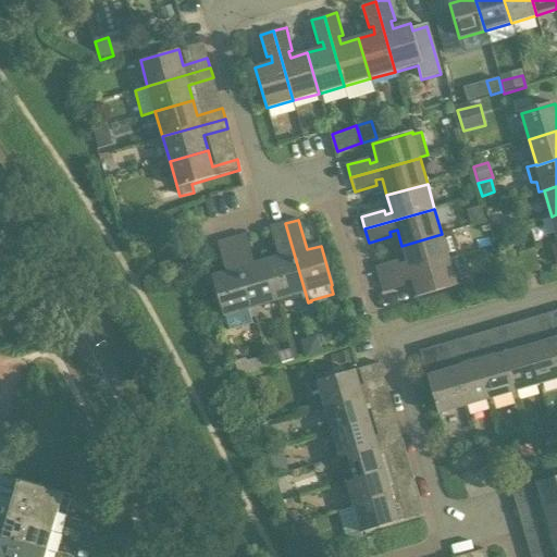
[(308,302),(285,223),(271,227),(280,257),(267,261),(279,301),(300,295),(304,304),(308,302)]
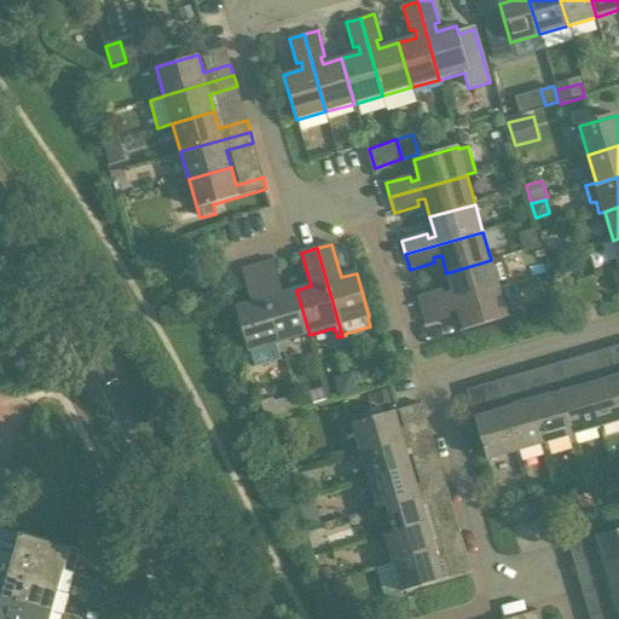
[(443,290),(418,298),(422,312),(499,289),(512,285),(502,256),(491,260),(446,273),(452,293),(445,295),(443,290)]
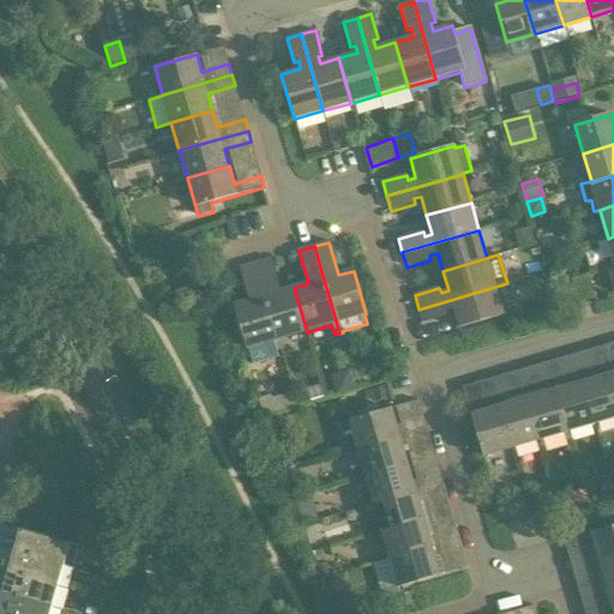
[(307,332),(294,288),(281,292),(271,259),(256,264),(281,350),(284,349),(282,339),(307,332)]
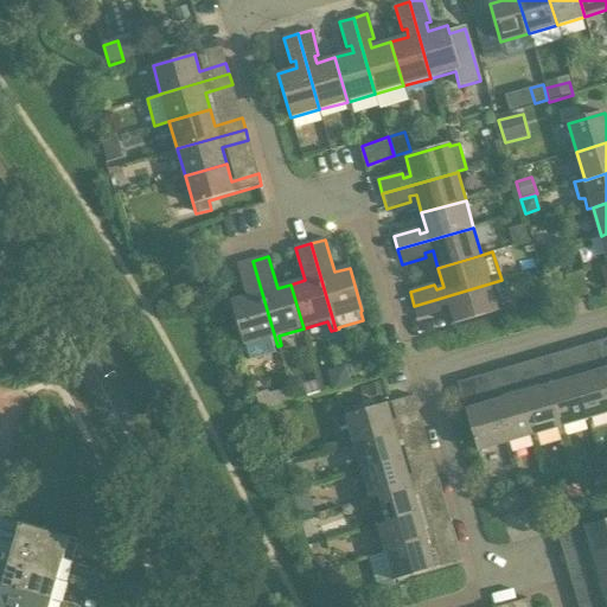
[(247,298),(232,301),(249,360),(275,353),(273,347),(278,346),(253,261),(237,264),(247,298)]
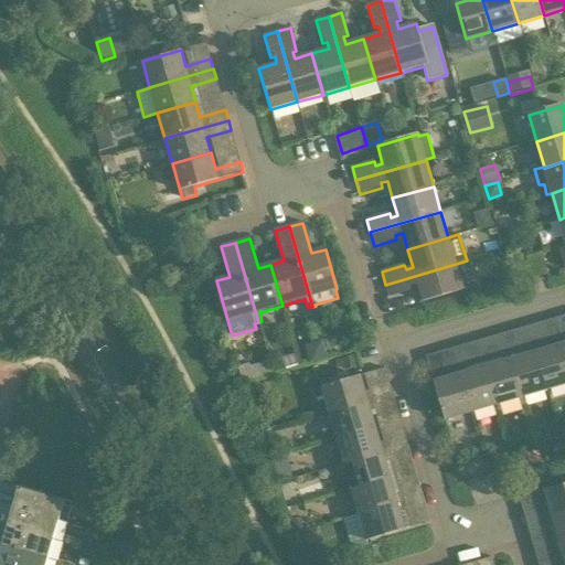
[(504,248),(508,262),(518,259),(513,246),(504,248)]
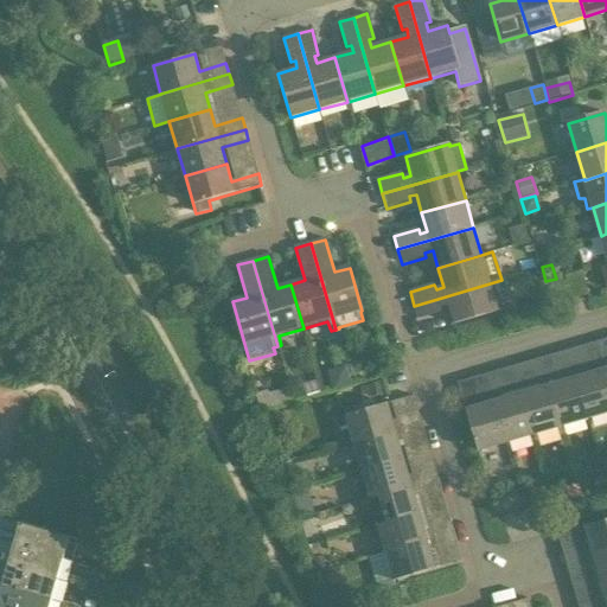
[(490,283),(414,306),(419,319),(442,312),(441,308),(448,306),(454,325),(498,312),(490,283)]
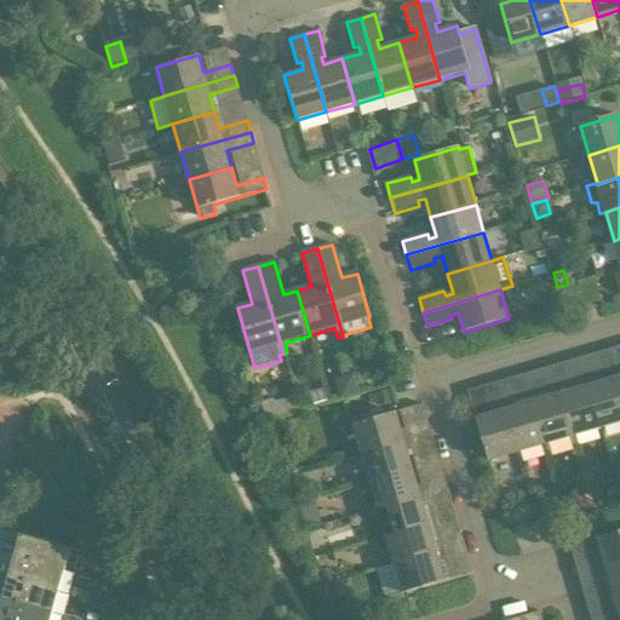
[(619,350),(619,348),(608,350),(619,394),(619,350)]
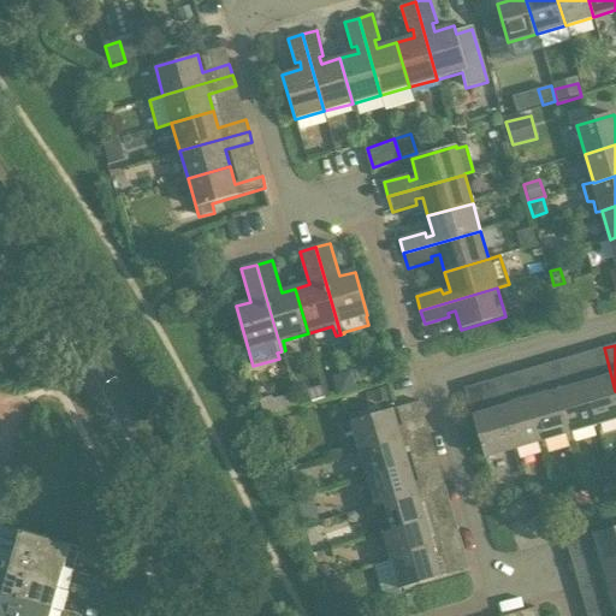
[(615,420),(615,391),(604,348),(593,351),(602,379),(585,384),(597,426),(615,420)]
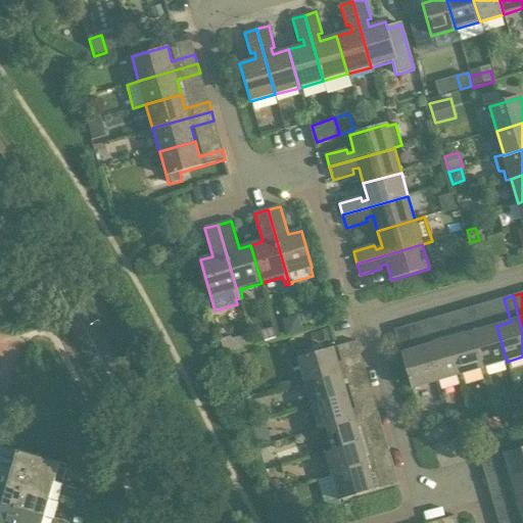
[(507,362),(496,326),(482,330),(475,306),(466,310),(483,368),(507,362)]
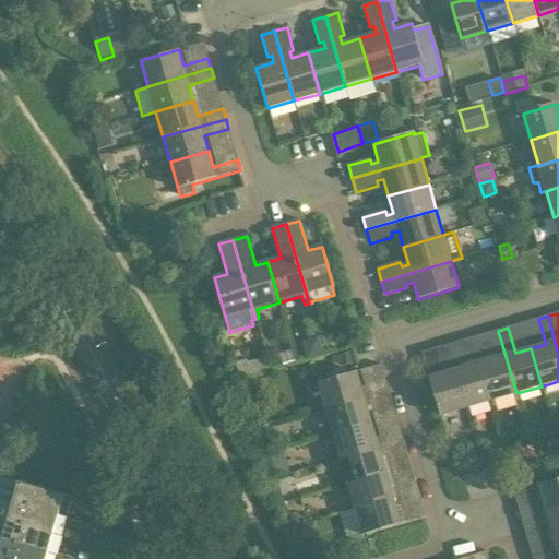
[(516,393),(498,331),(488,333),(496,358),(479,364),(491,401),(516,393)]
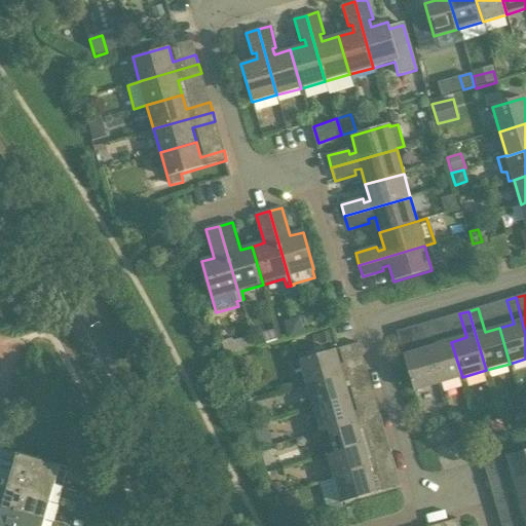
[(290,336),(304,332),(300,316),(286,321),(290,336)]
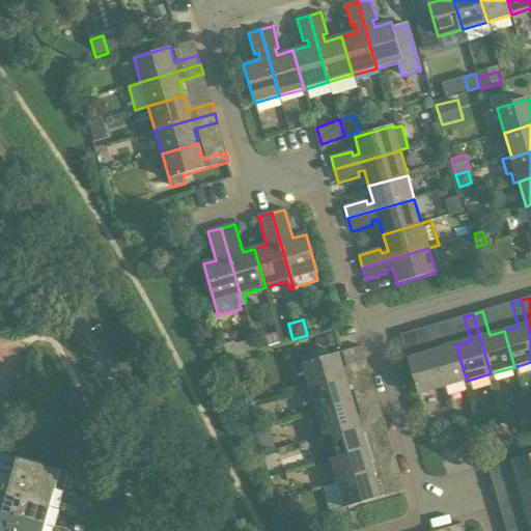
[(467,381),(455,345),(441,350),(435,326),(425,328),(442,388),(467,381)]
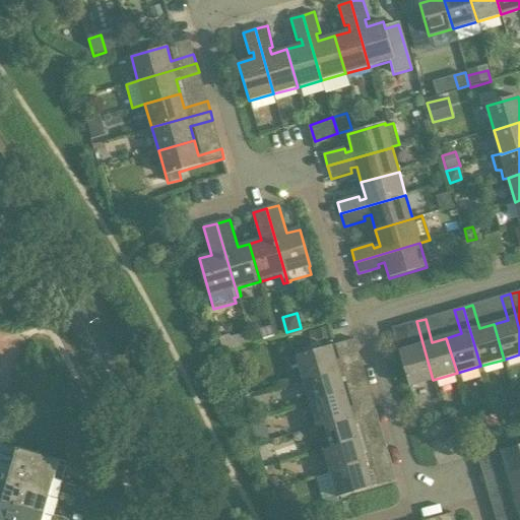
[(433,380),(416,321),(407,324),(414,347),(399,351),(409,387),(433,380)]
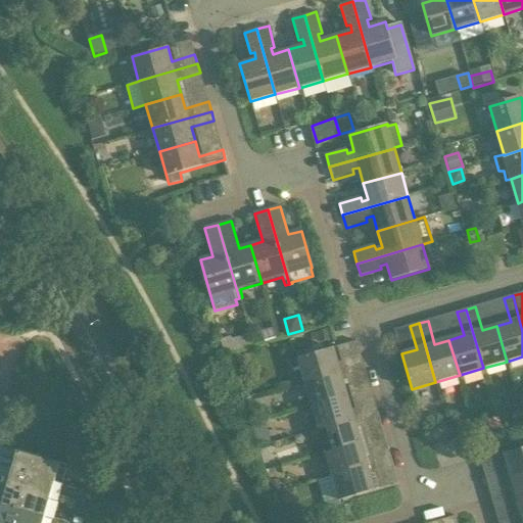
[(329,339),(326,330),(318,332),(320,341),(329,339)]
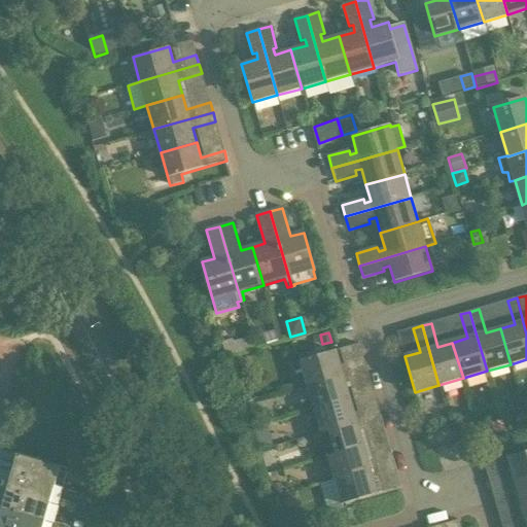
[(237,352),(234,342),(233,339),(221,342),(225,356),(237,352)]
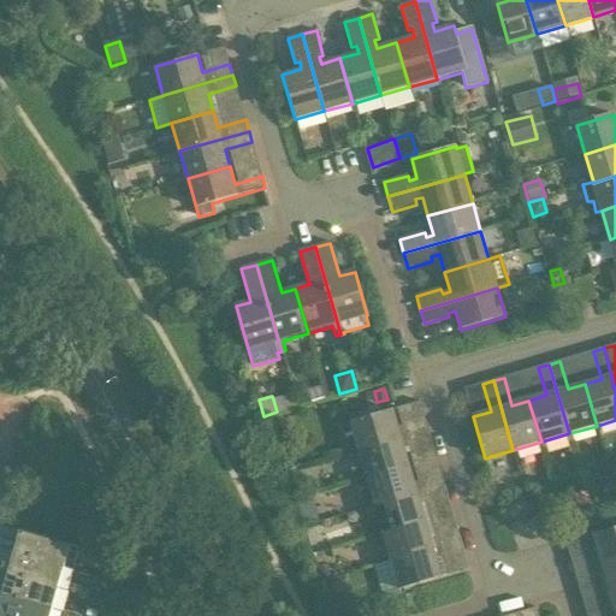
[(360,450),(428,430),(426,420),(398,427),(394,410),(351,422),(360,450)]
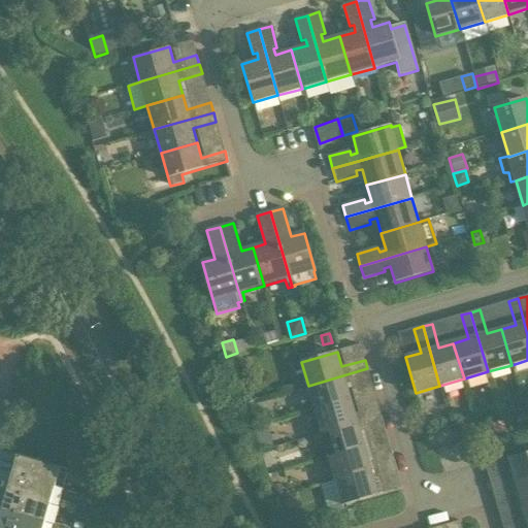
[(316,409),(351,399),(347,385),(370,377),(367,368),(308,386),(316,409)]
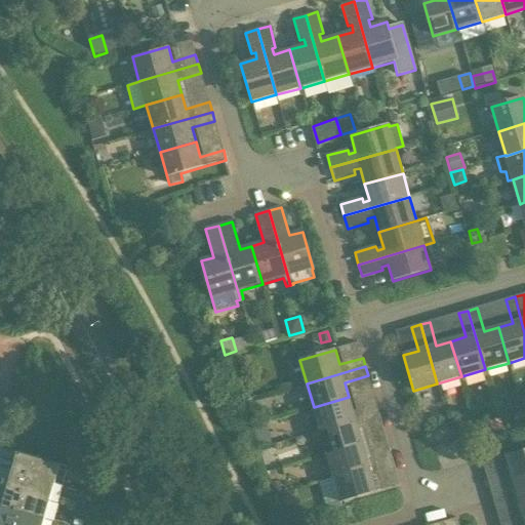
[(320,432),(379,414),(376,404),(353,411),(349,397),(314,407),(320,432)]
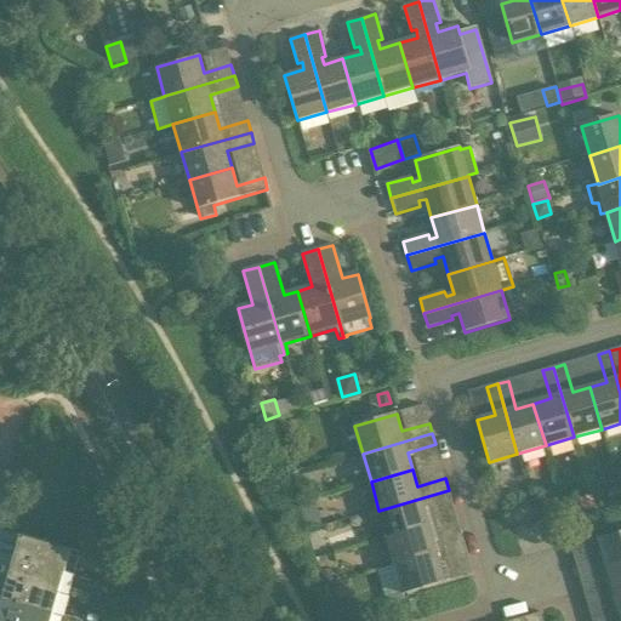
[(387,539),(429,525),(425,508),(453,501),(449,490),(379,511),(387,539)]
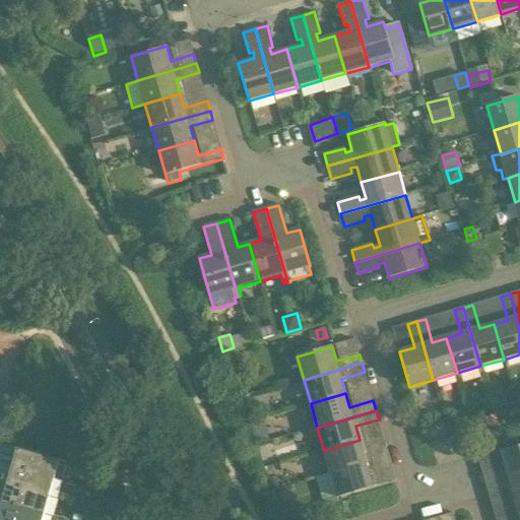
[(495,416),(484,419),(488,430),(498,427),(495,416)]
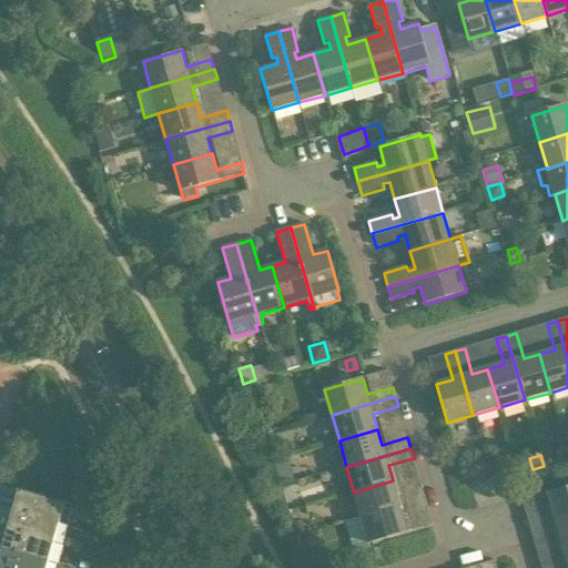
[(504,478),(499,464),(489,467),(494,480),(504,478)]
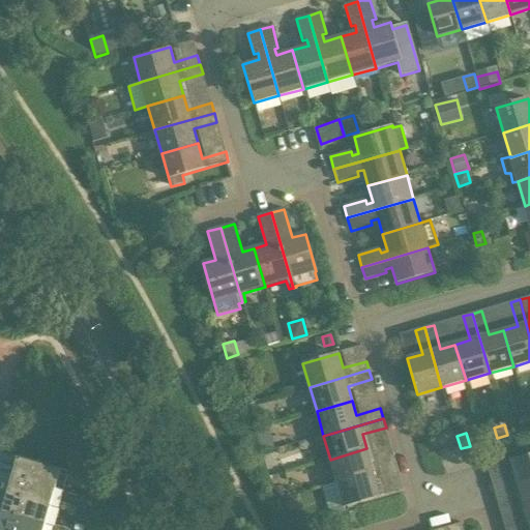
[(510,460),(514,475),(491,481),(494,491),(529,479),(529,439),(525,441),(529,454),(510,460)]
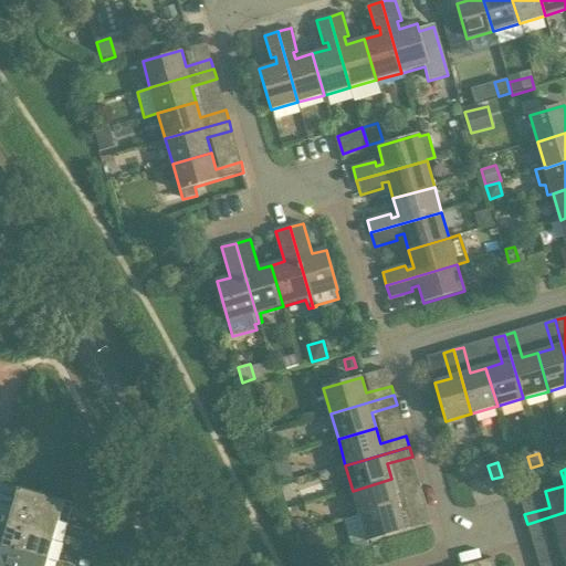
[(391,479),(353,491),(360,515),(423,496),(421,488),(396,495),(391,479)]
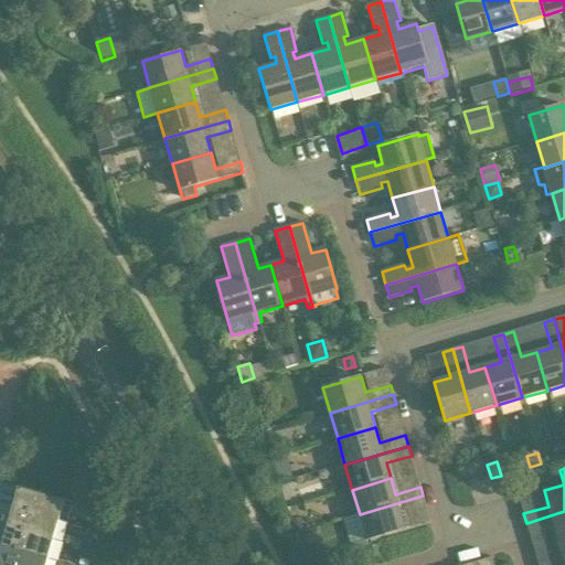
[(11,507),(59,521),(67,523),(73,503),(17,487),(11,507)]
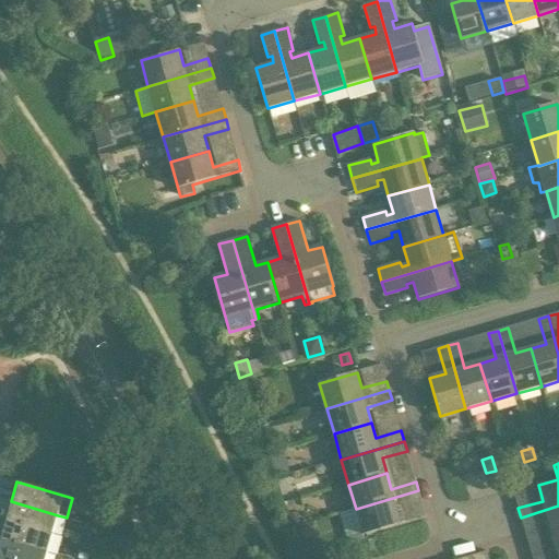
[(401,524),(396,508),(421,501),(418,490),(356,509),(339,513),(347,544),(364,539),(363,535),(401,524)]
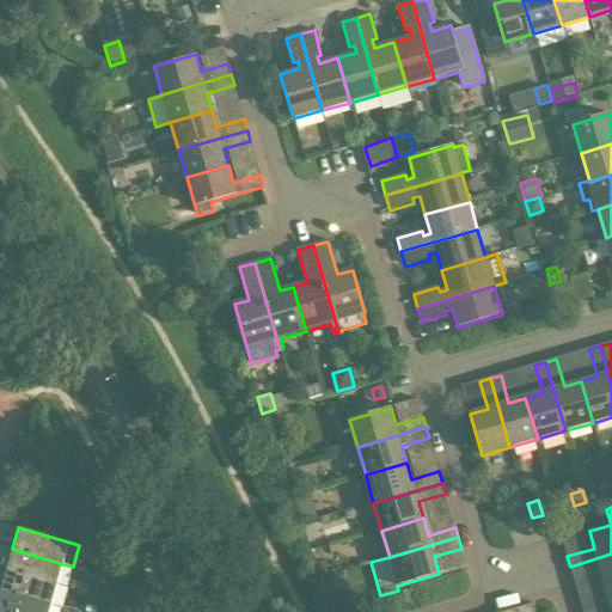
[(6,570),(59,585),(63,564),(12,549),(6,570)]
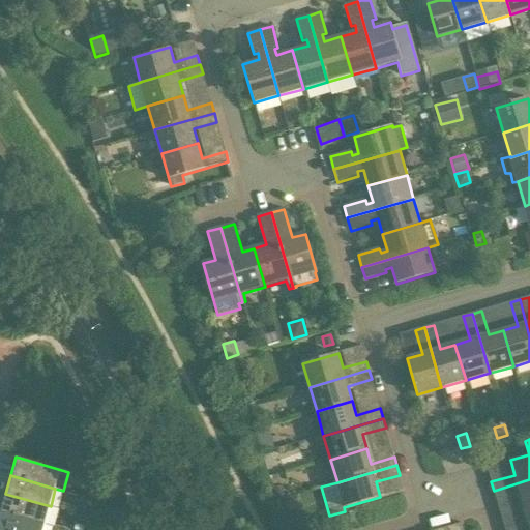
[(529,479),(494,491),(496,500),(521,494),(525,508),(529,506),(529,479)]
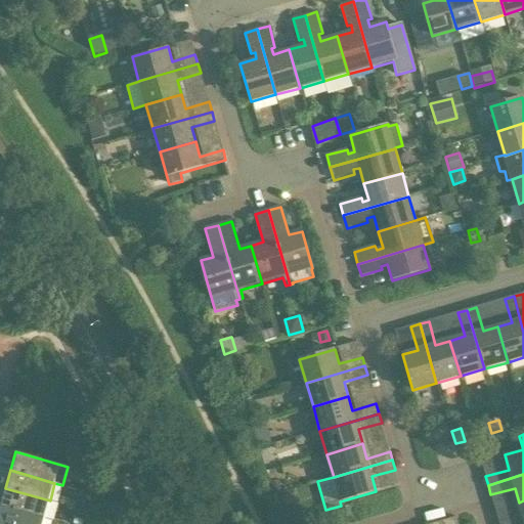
[(277,480),(270,482),(273,494),(281,492),(277,480)]
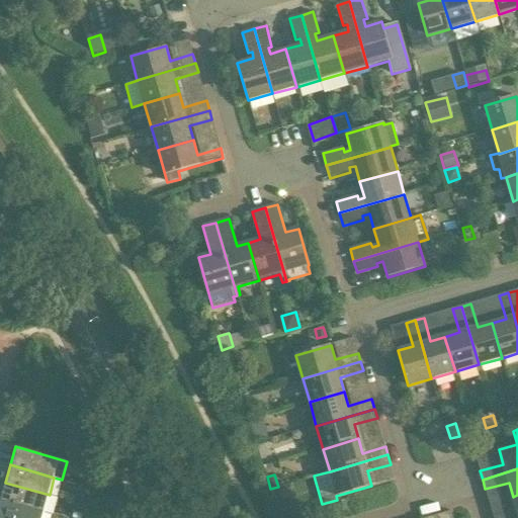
[(0,500),(45,512),(50,495),(5,483),(0,500)]
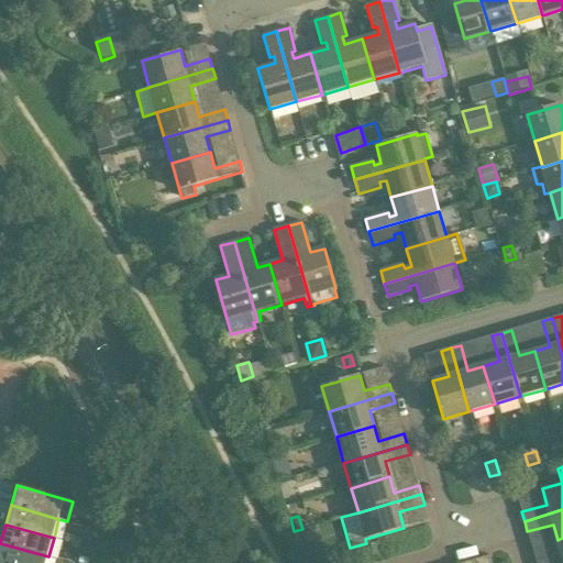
[(562,562),(562,538),(558,540),(562,555),(537,562),(536,562),(562,562)]
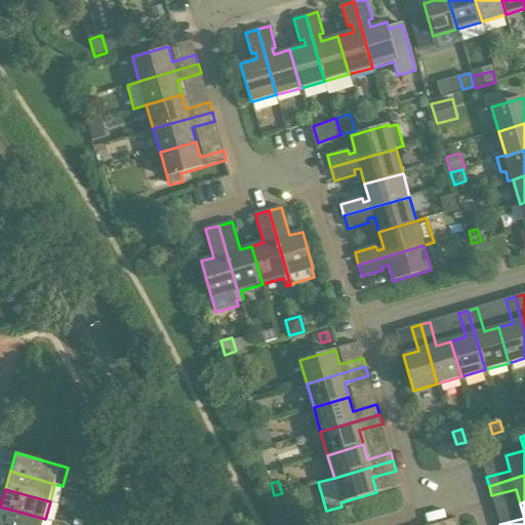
[(288,523),(297,518),(290,506),(281,512),(288,523)]
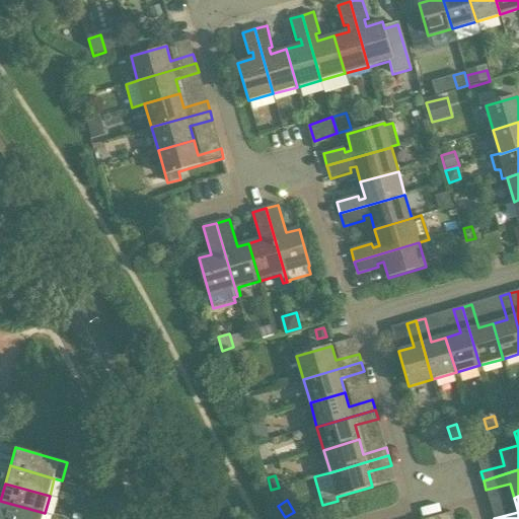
[(0,502),(0,518),(42,518),(45,513),(0,501),(0,502)]
